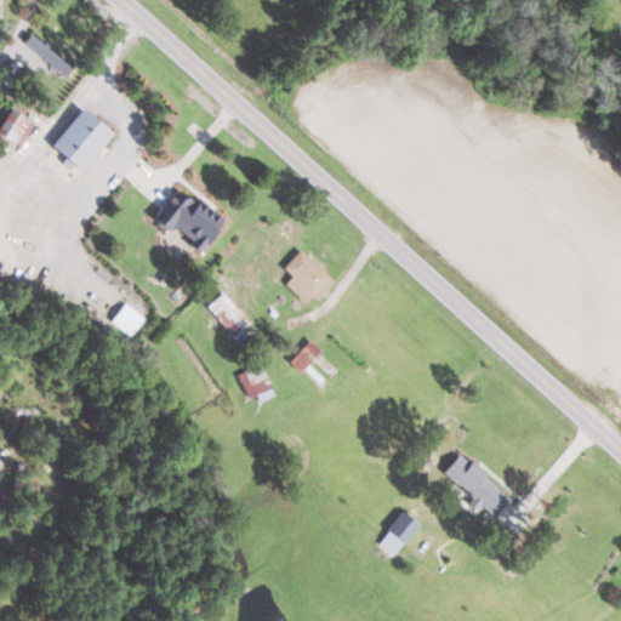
[(24,40),(62,75),(70,67),(32,32),(24,40)]
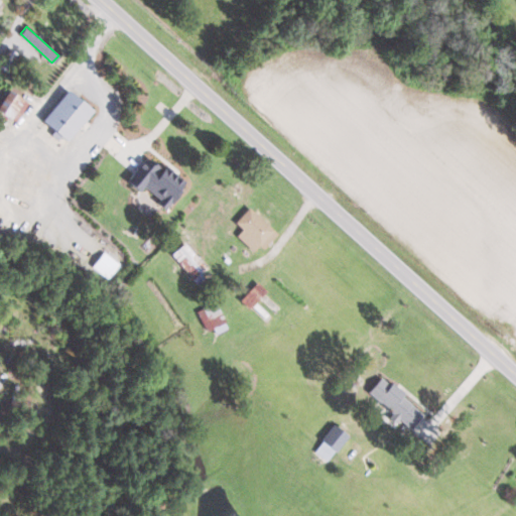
[(67,141),(93,109),(67,89),(41,120),(67,141)]
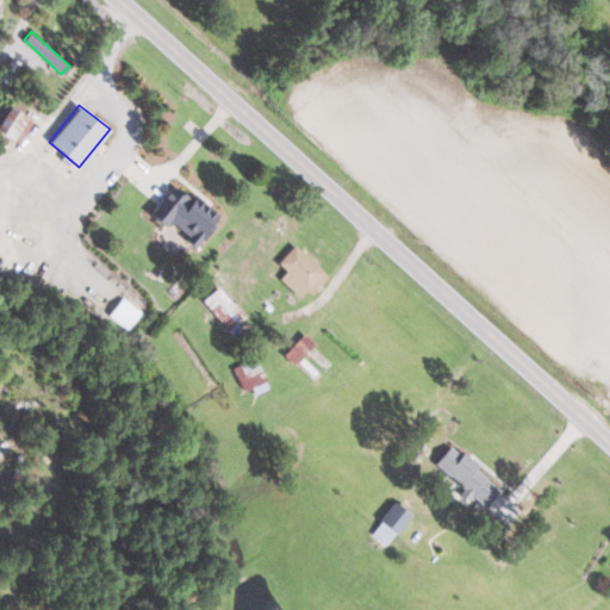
[(20,143),(32,118),(7,106),(0,120),(0,141),(6,144),(10,138),(20,143)]
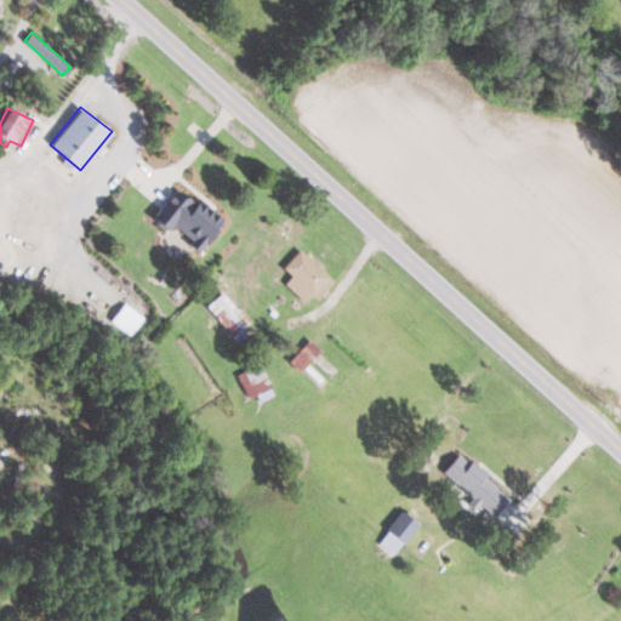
[(221,222),(178,186),(152,217),(167,231),(171,226),(199,249),(221,222)]
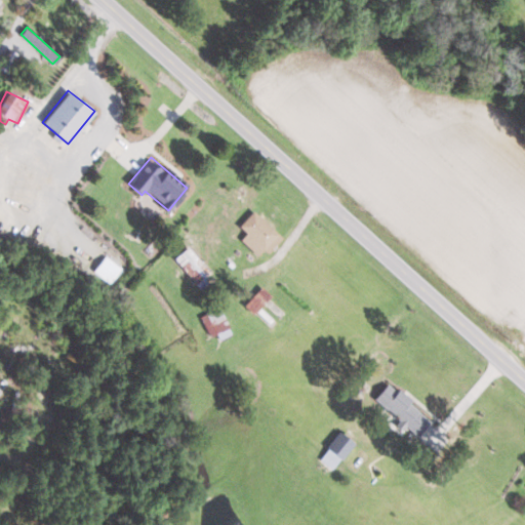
[(239,226),(246,233),(240,239),(259,258),(281,236),(253,210),(239,226)]
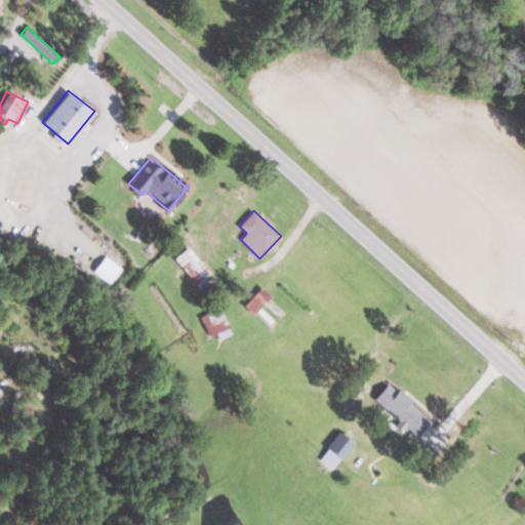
[(198,289),(207,282),(204,277),(209,273),(190,246),(174,257),(198,289)]
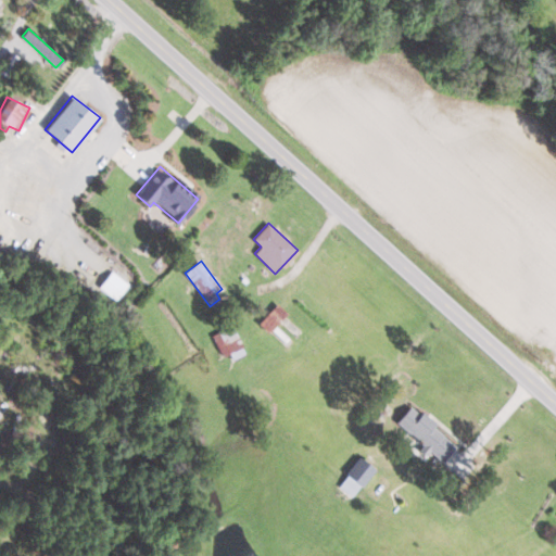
[(99,288),(116,301),(129,283),(111,270),(99,288)]
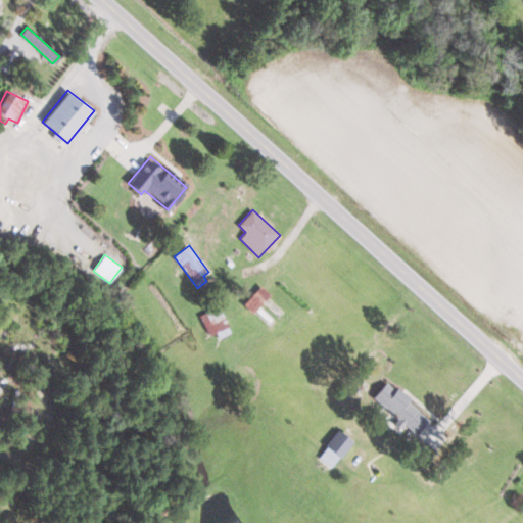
[(242,302),(251,313),(270,295),(260,286),(242,302)]
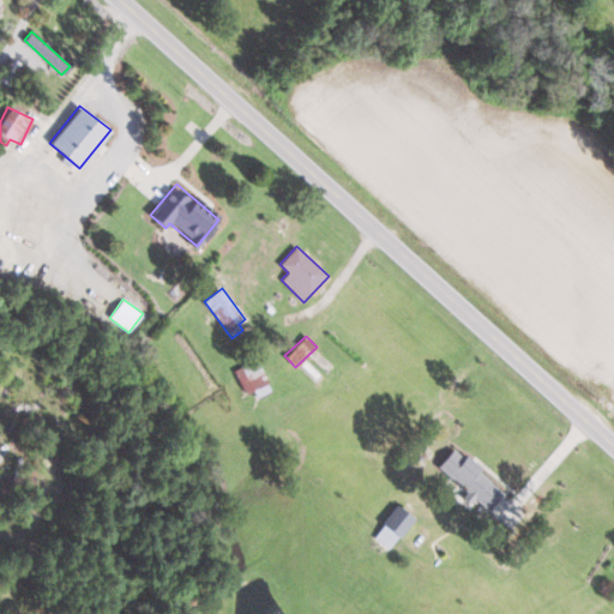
[(234,369),(247,399),(271,387),(257,357),(234,369)]
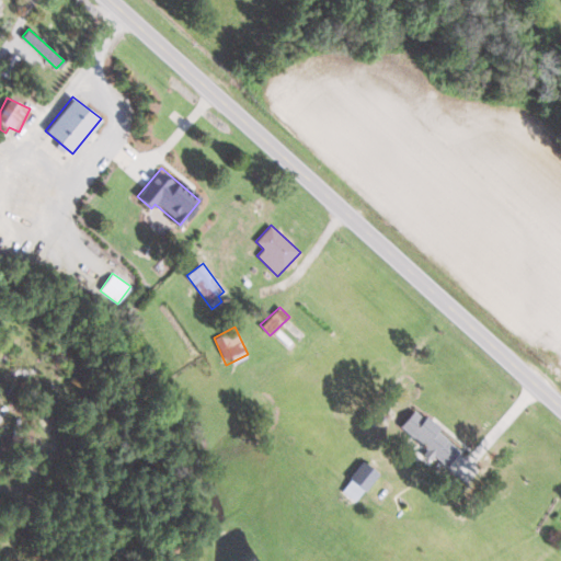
[(399,426),(446,466),(460,448),(414,409),(399,426)]
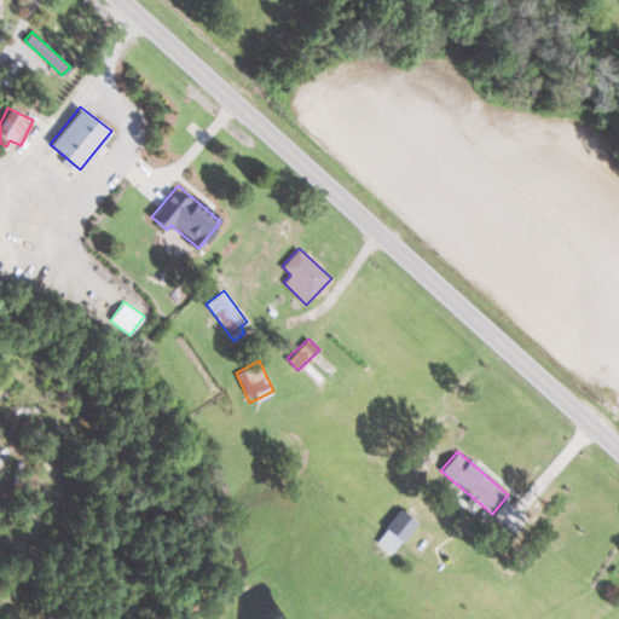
[(394,554),(416,520),(398,509),(376,543),(394,554)]
